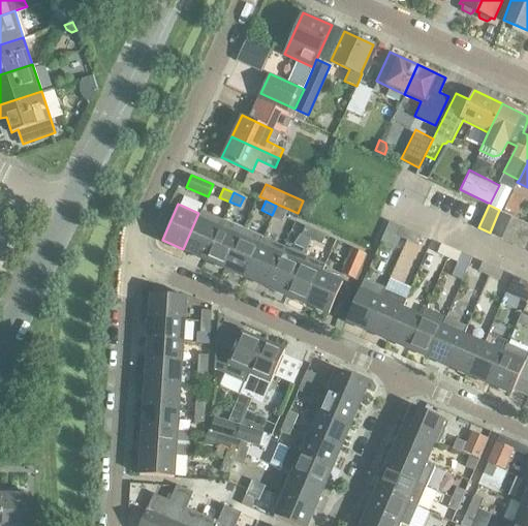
[(276,206),(272,215),(282,219),(286,210),(276,206)]
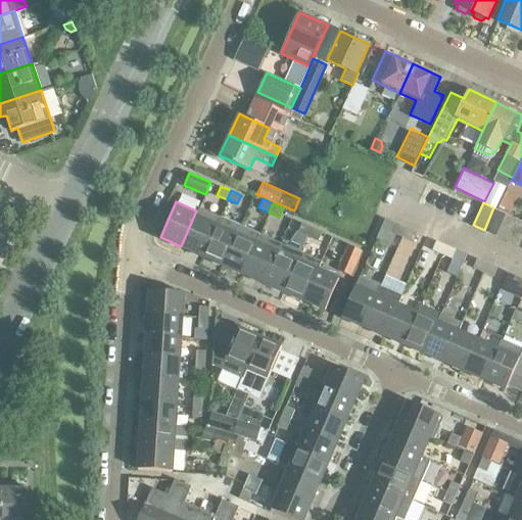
[(181,246),(201,255),(220,216),(198,206),(196,210),(181,246)]
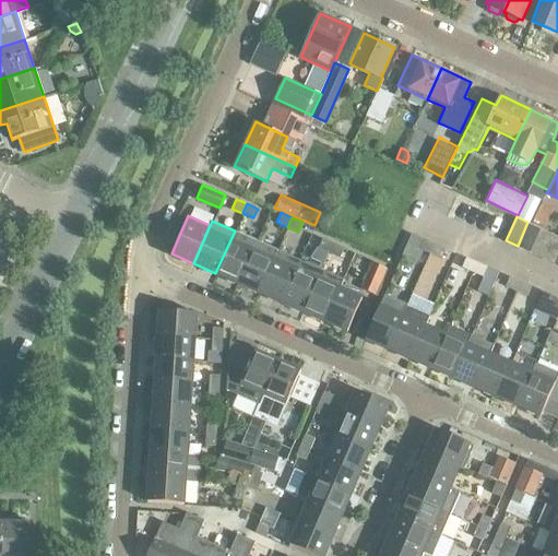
[(518,246),(530,251),(539,227),(527,222),(518,246)]
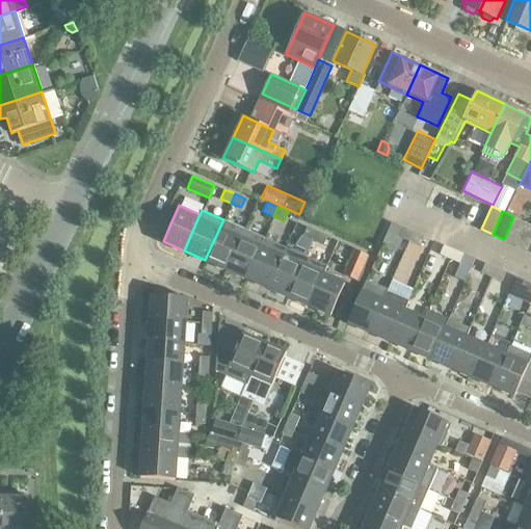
[(504,239),(515,244),(525,221),(513,216),(504,239)]
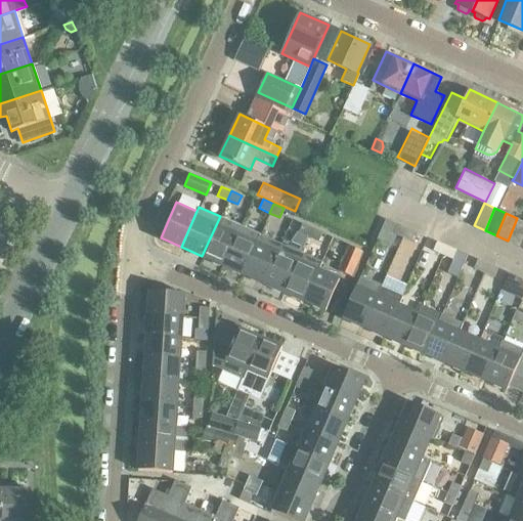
[(202,256),(222,265),(241,224),(220,216),(202,256)]
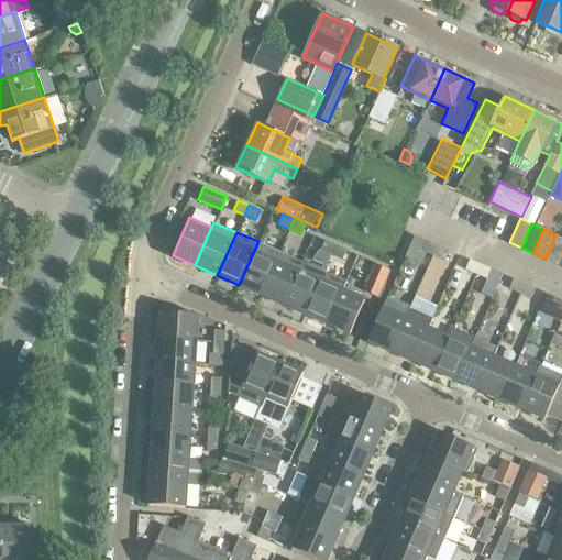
[(433,254),(438,244),(415,234),(404,257),(419,265),(426,251),(433,254)]
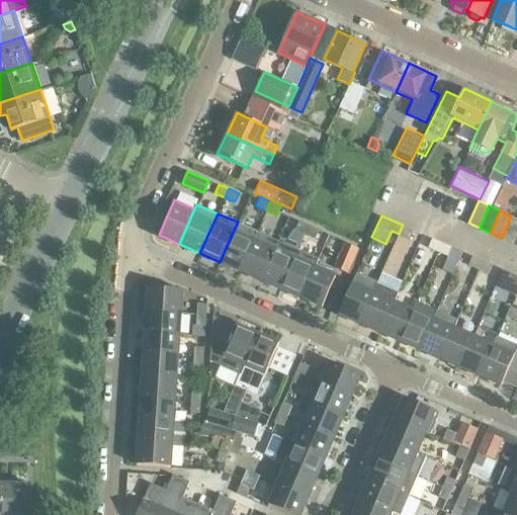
[(516,232),(516,218),(511,216),(502,238),(513,243),(516,232)]
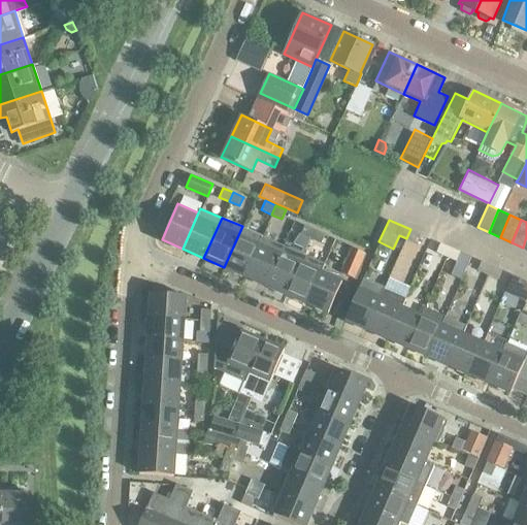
[(300,233),(310,237),(314,228),(304,224),(300,233)]
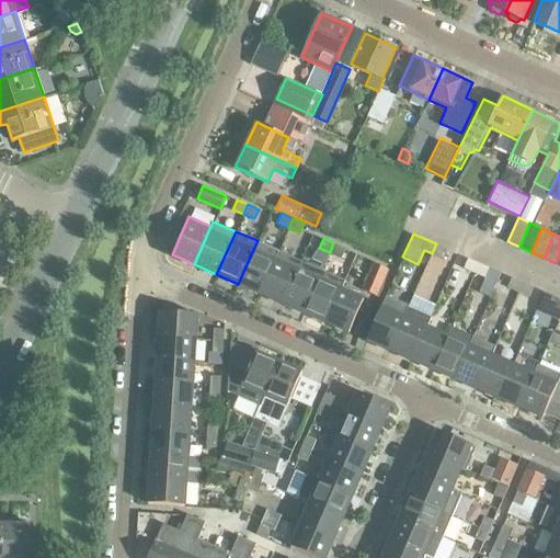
[(238,284),(260,294),(278,250),(258,240),(238,284)]
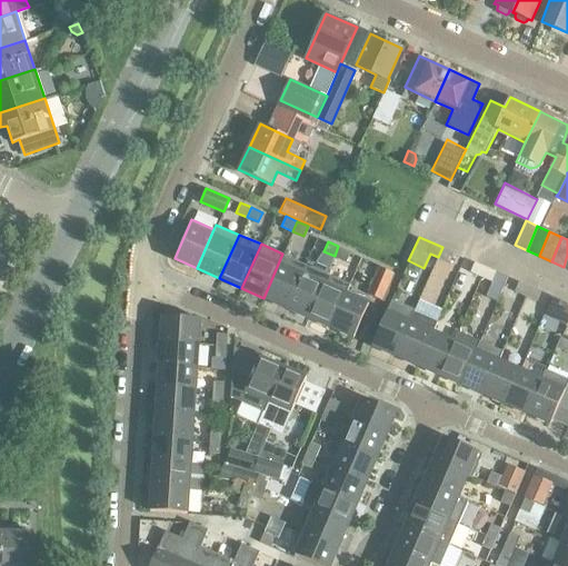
[(338,246),(335,256),(345,260),(349,251),(338,246)]
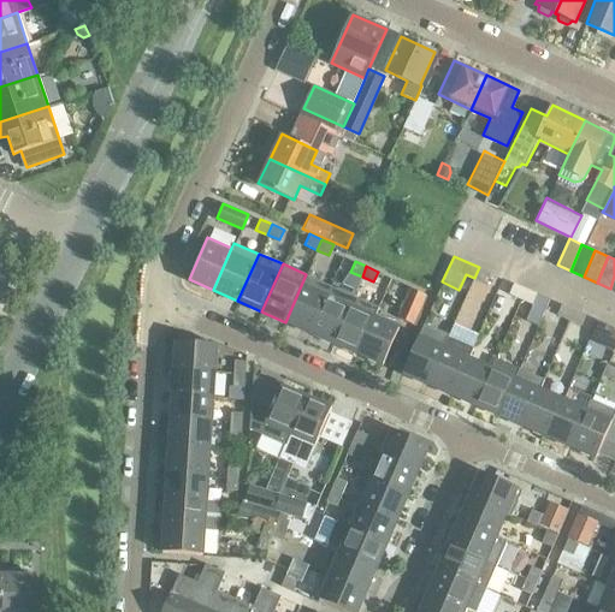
[(490,272),(479,267),(474,278),(485,283),(490,272)]
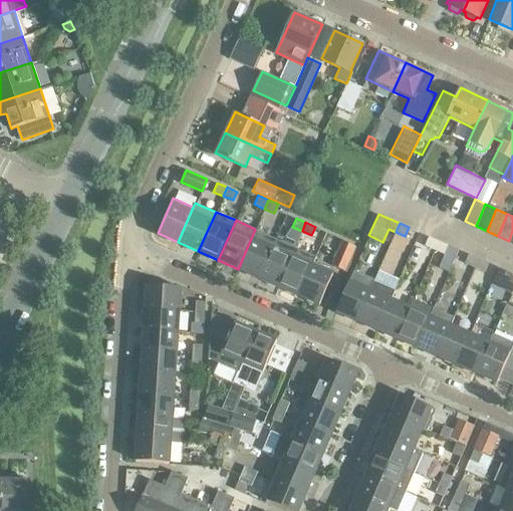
[(238,269),(258,277),(275,238),(255,229),(238,269)]
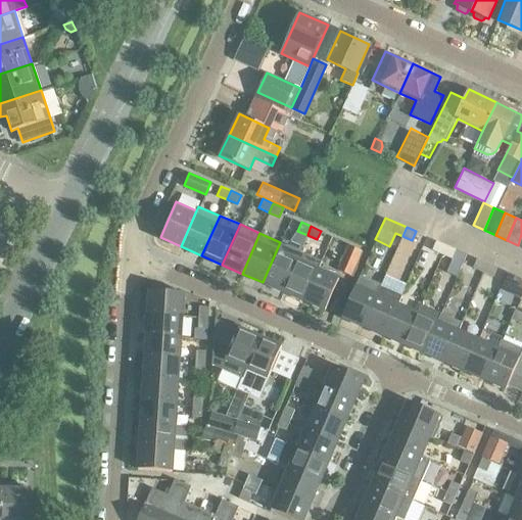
[(432,248),(441,253),(445,244),(435,239),(432,248)]
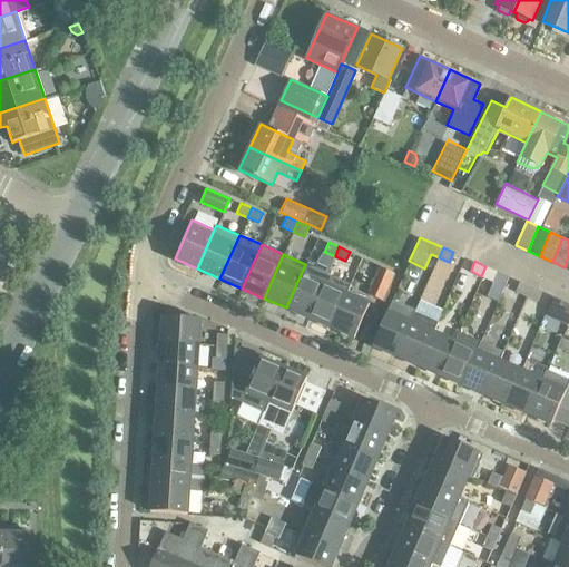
[(286,308),(308,318),(327,273),(305,264),(286,308)]
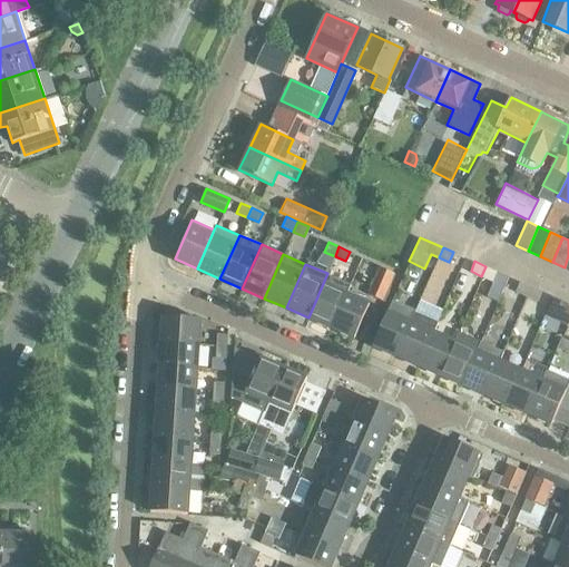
[(368,293),(382,299),(393,272),(380,266),(368,293)]
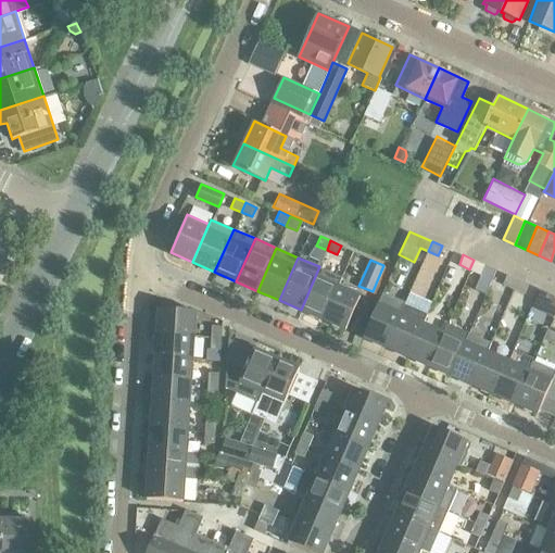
[(474,260),(469,269),(480,274),(484,264),(474,260)]
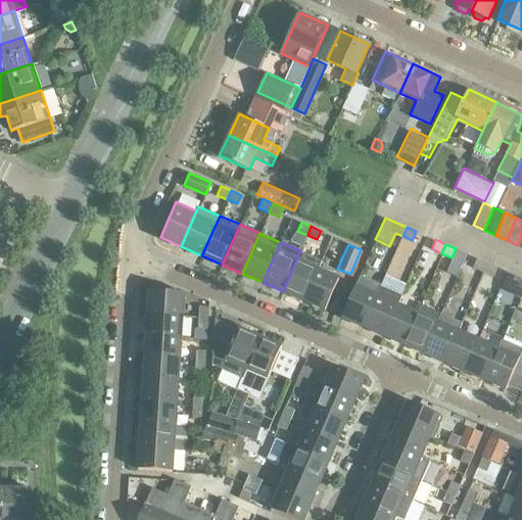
[(303,300),(318,269),(322,260),(300,250),(283,291),(303,300)]
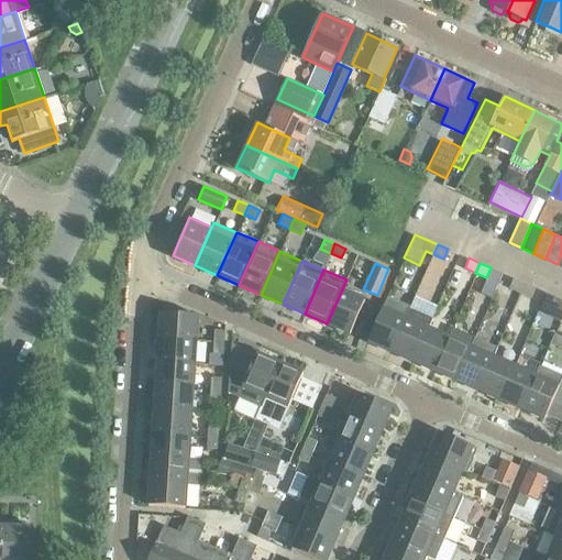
[(509,287),(519,292),(524,282),(513,277),(509,287)]
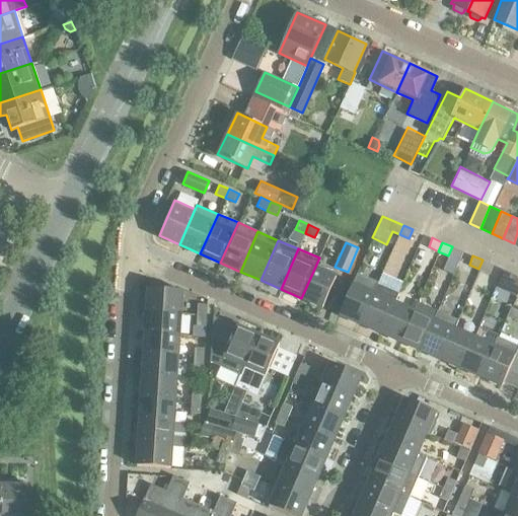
[(483,260),(478,269),(489,273),(493,264),(483,260)]
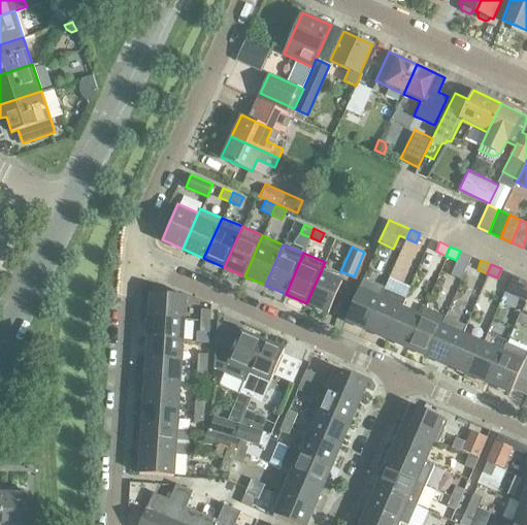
[(321,271),(306,303),(327,313),(341,281),(321,271)]
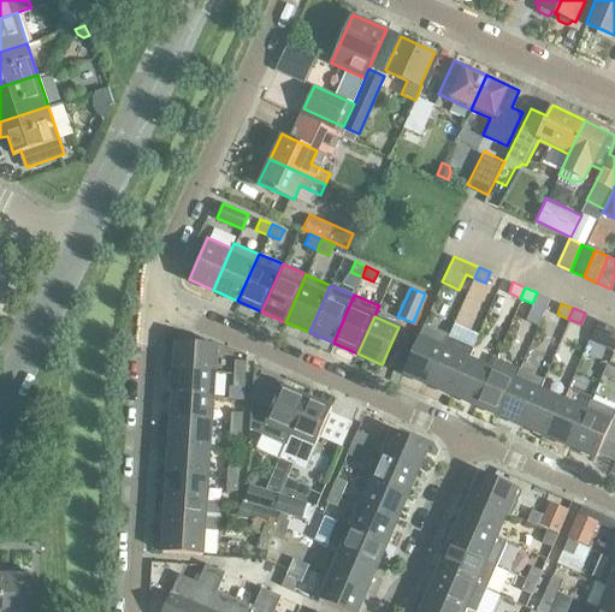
[(592,330),(604,334),(609,324),(597,319),(592,330)]
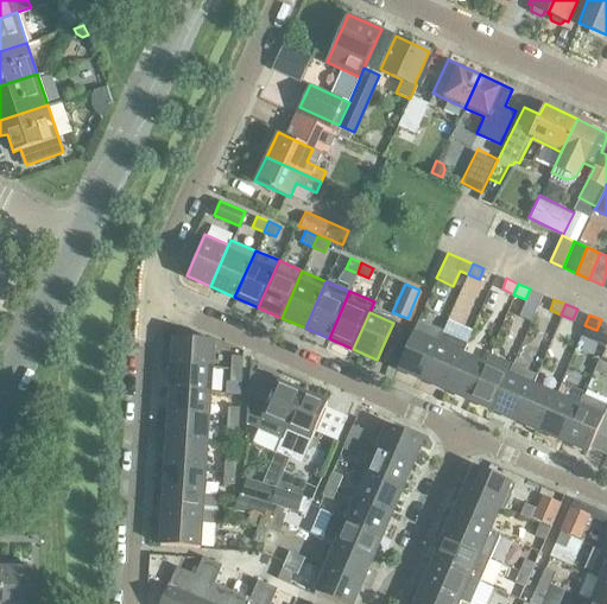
[(397,368),(421,379),(440,335),(416,324),(412,331),(397,368)]
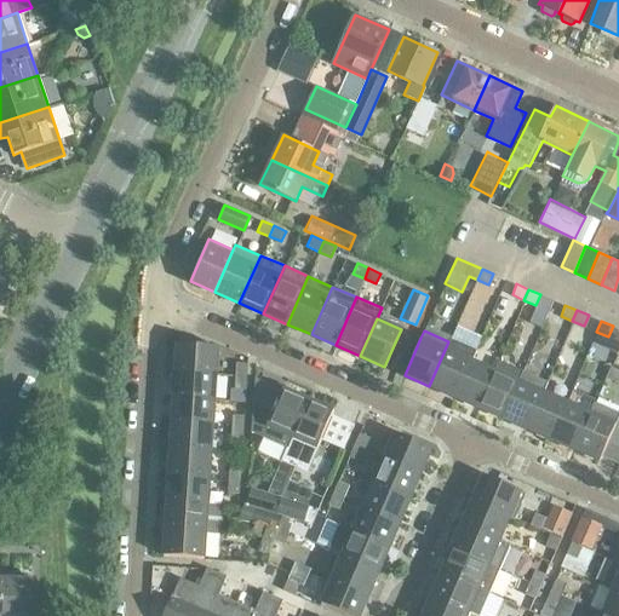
[(454,397),(471,360),(476,349),(450,338),(448,341),(429,386),(454,397)]
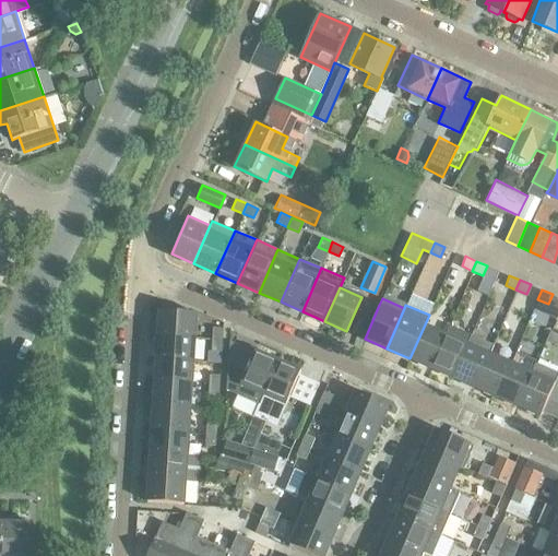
[(159,309),(157,334),(194,336),(196,312),(159,309)]
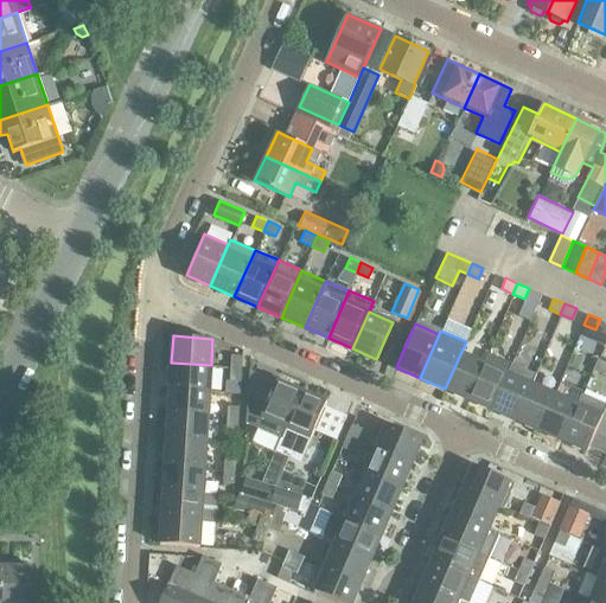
[(445,389),(467,398),(484,361),(461,352),(445,389)]
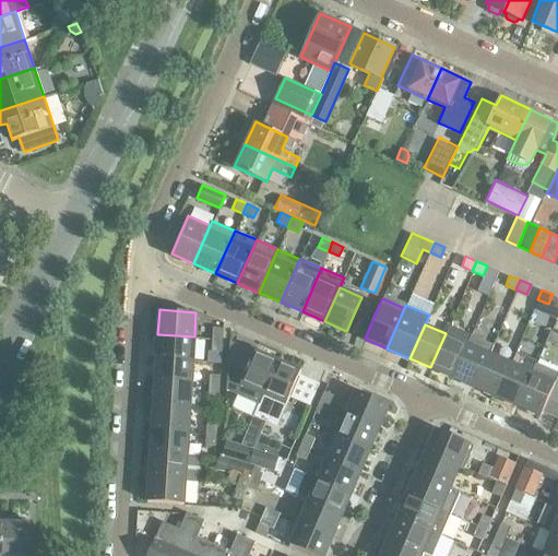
[(212,327),(212,338),(222,339),(223,327),(212,327)]
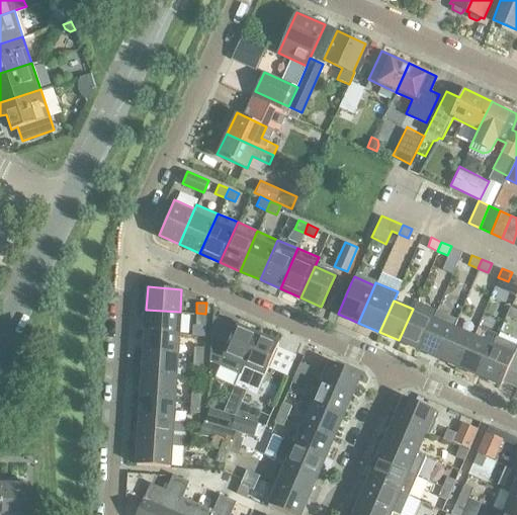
[(399,340),(418,349),(434,313),(415,305),(413,309),(399,340)]
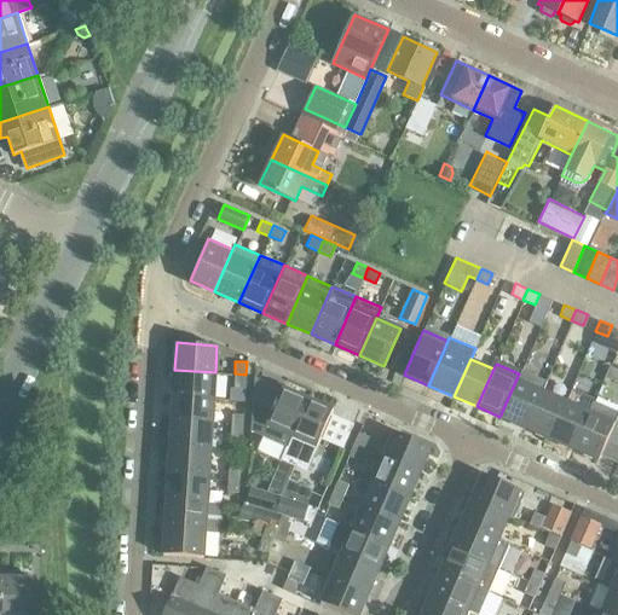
[(605,375),(617,381),(617,376),(617,367),(610,364),(605,375)]
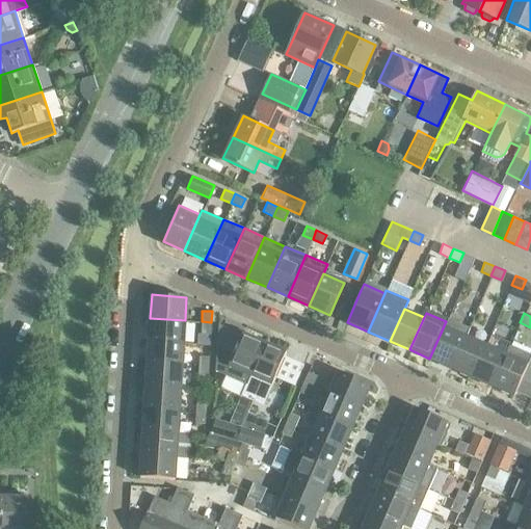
[(452,368),(466,336),(470,326),(448,317),(446,321),(429,359),(452,368)]
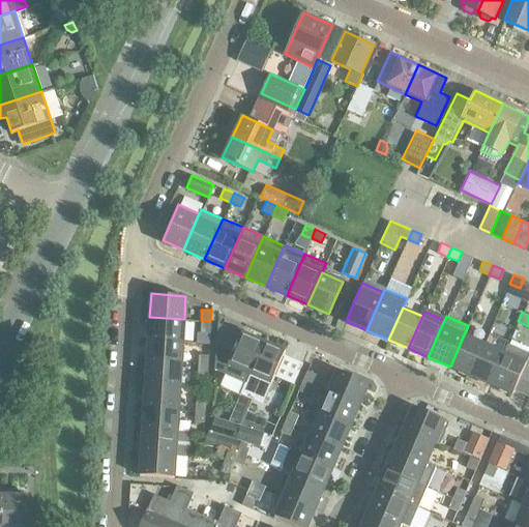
[(149,317),(148,339),(182,342),(184,319),(149,317)]
